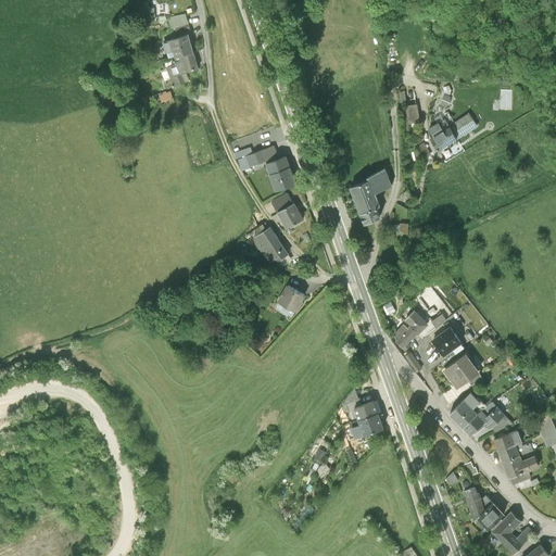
[(175,49),(177,55),(193,50),(188,34),(164,41),(167,52),(175,49)]
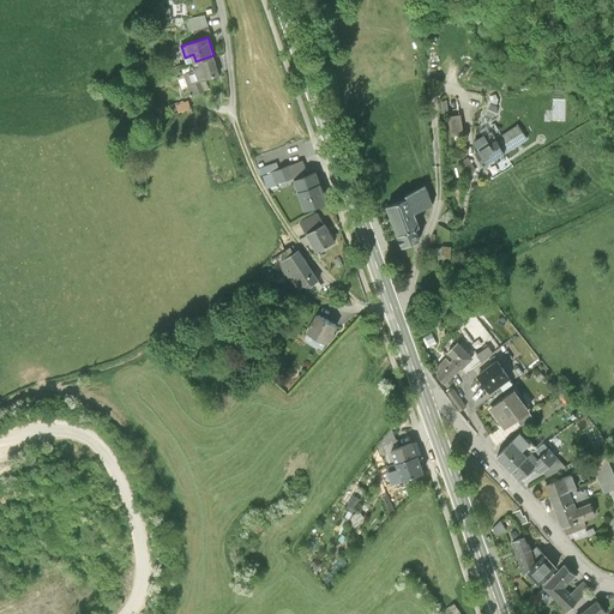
[(193,62),(199,80),(200,82),(221,76),(214,55),(196,61),(193,62)]
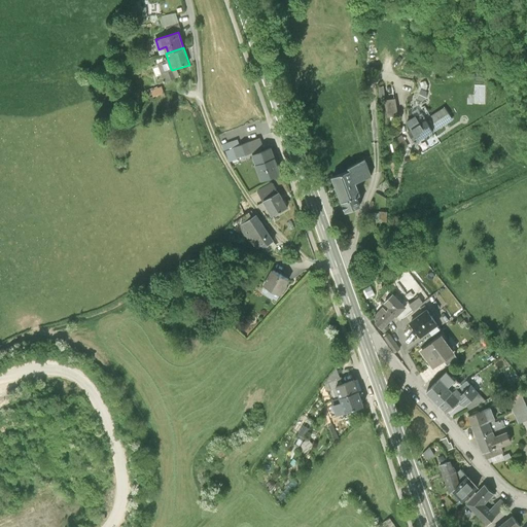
[(171,71),(172,70),(171,69),(162,73),(165,83),(174,80),(171,71)]
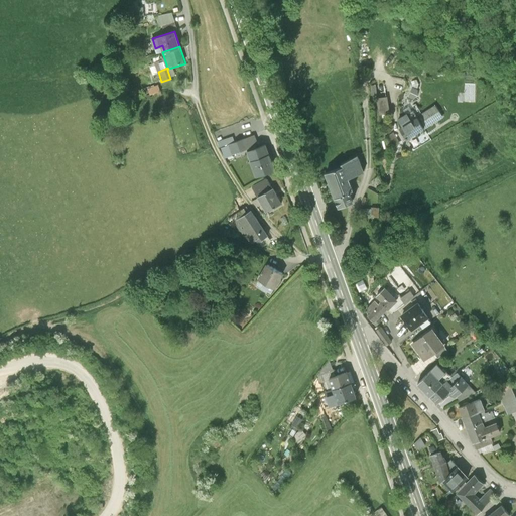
[(161,93),(158,87),(148,91),(150,98),(161,93)]
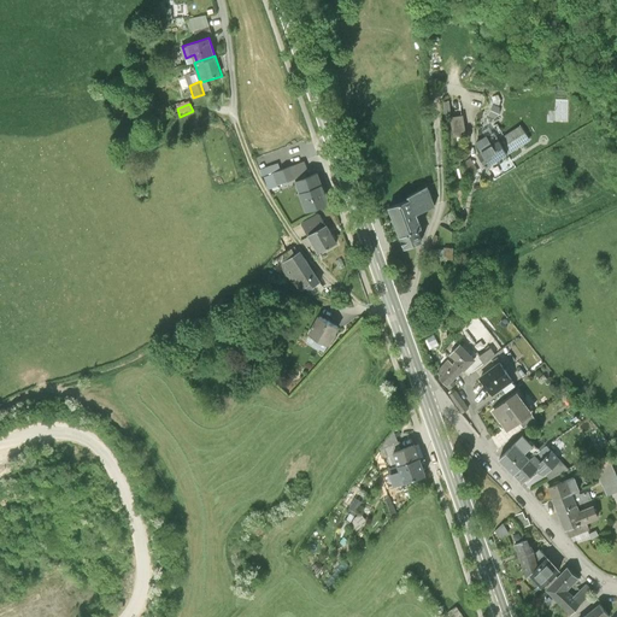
[(462,142),(458,123),(446,124),(448,145),(462,142)]
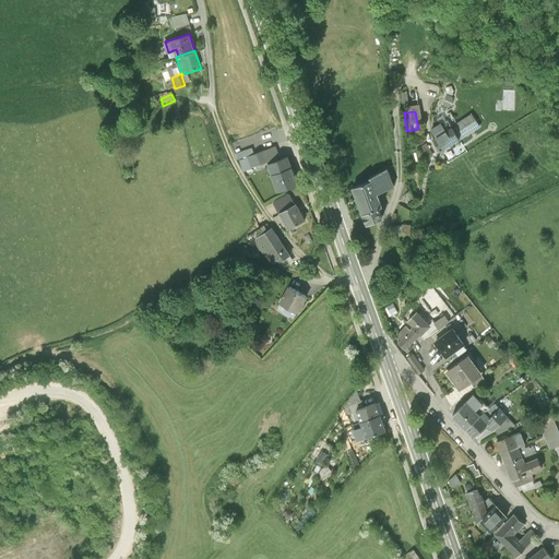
[(435,121),(439,127),(441,126),(447,122),(442,117),(435,121)]
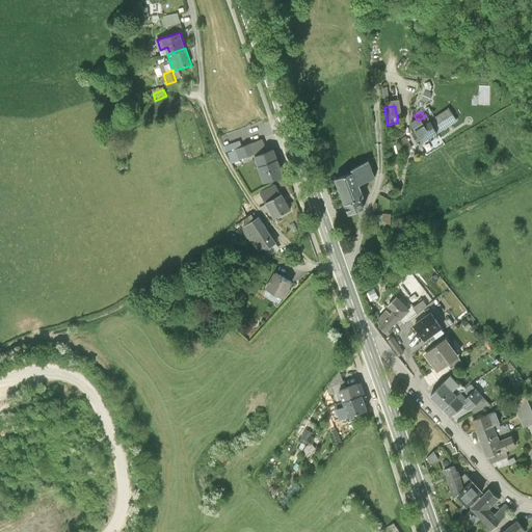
[(449,112),(430,124),(436,135),(456,123),(449,112)]
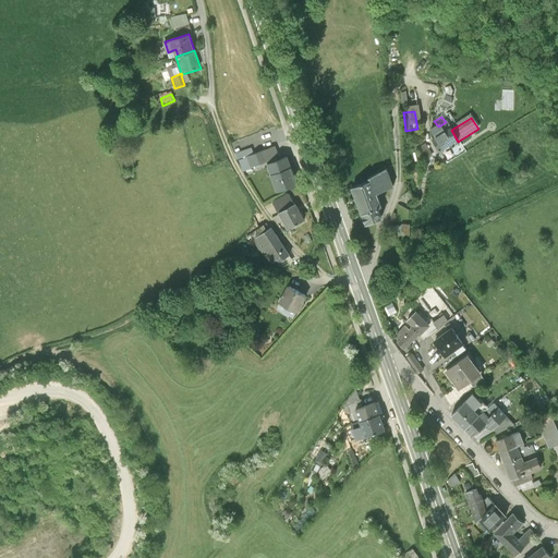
[(431,132),(435,140),(446,133),(440,125),(438,126),(431,132)]
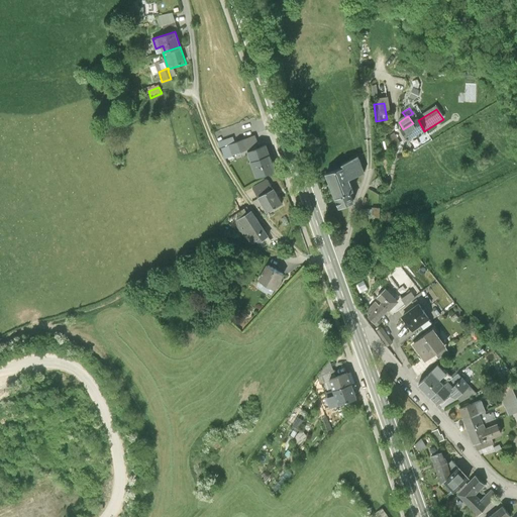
[(406,142),(424,131),(418,120),(413,123),(403,129),(399,131),(406,142)]
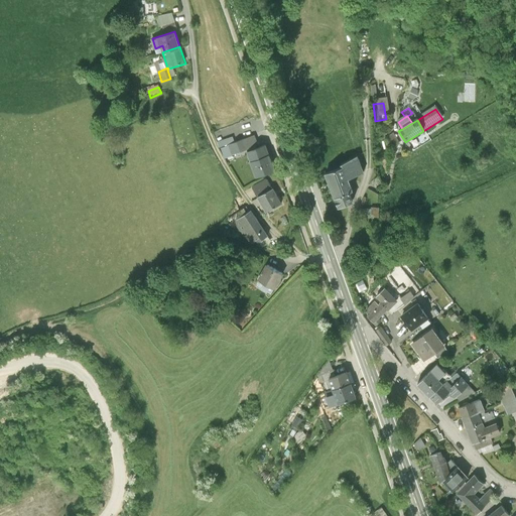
[(258,136),(246,139),(250,151),(261,148),(258,136)]
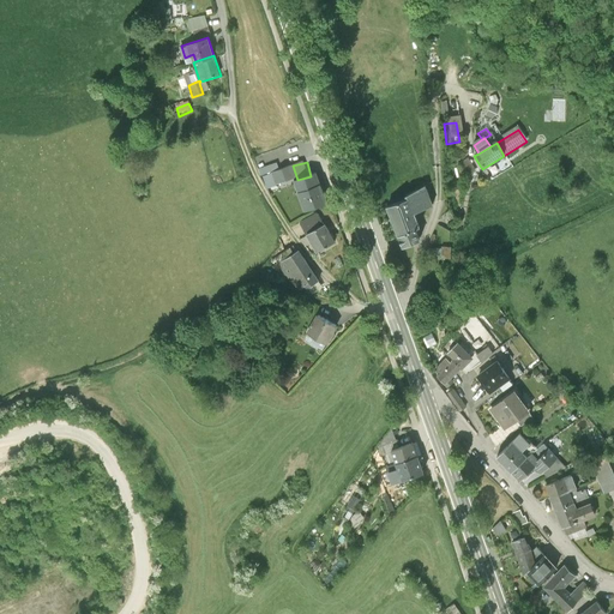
[(262,175),(274,173),(272,166),(260,168),(262,175)]
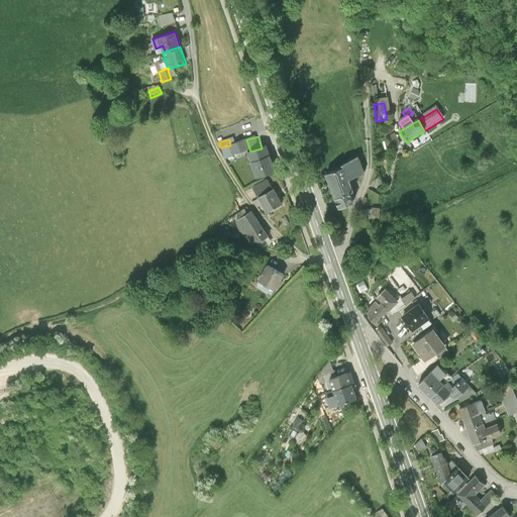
[(244,141),(230,147),(234,157),(248,151),(244,141)]
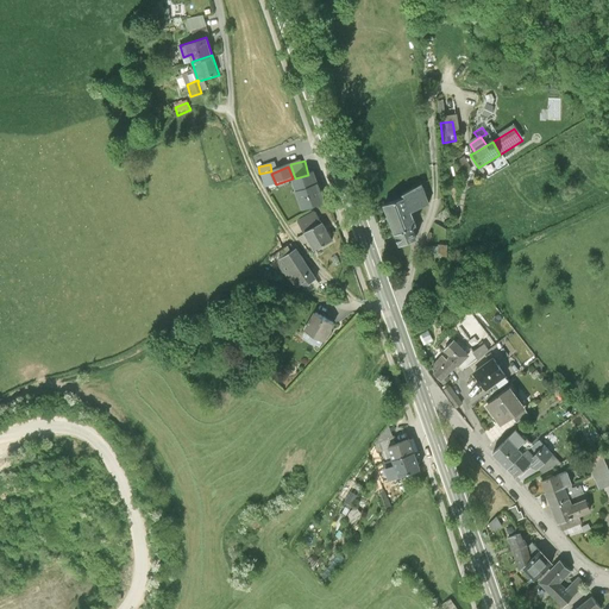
[(294,181),(297,192),(318,184),(314,174),(294,181)]
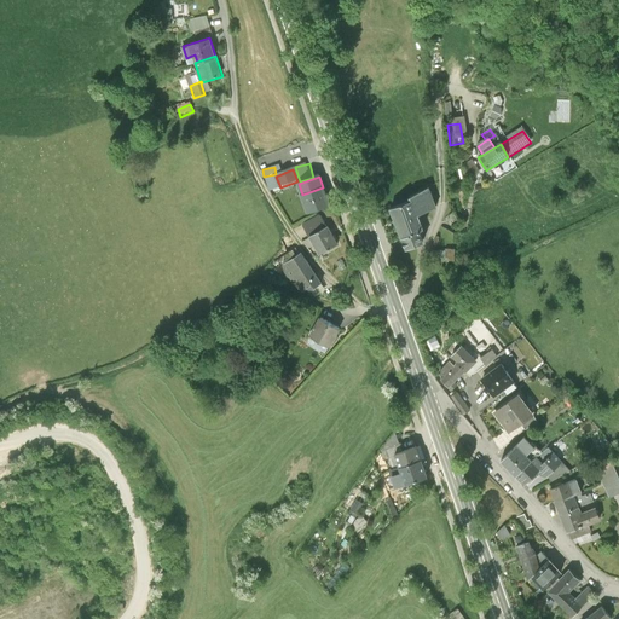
[(329,206),(323,187),(302,195),(308,213),(329,206)]
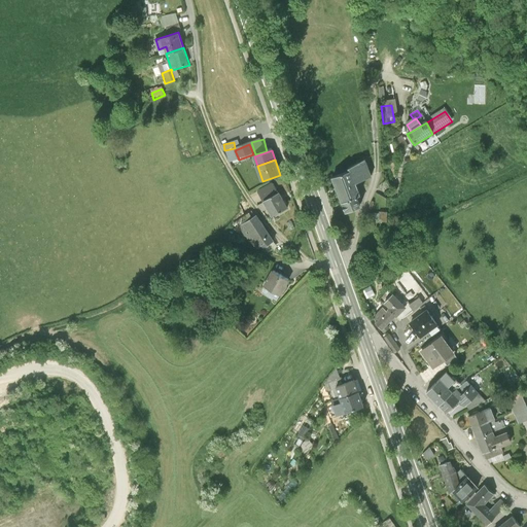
[(372,177),(365,162),(351,169),(353,172),(351,173),(356,183),(372,177)]
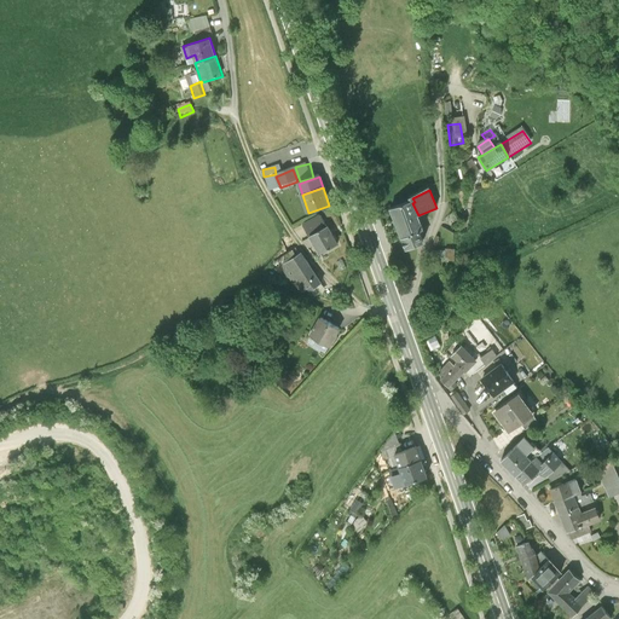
[(423,230),(418,215),(412,203),(392,212),(403,238),(420,232),(423,230)]
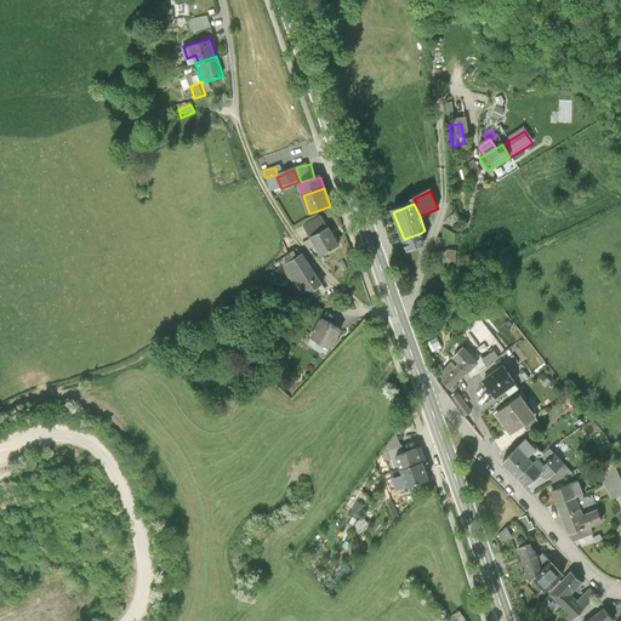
[(322,216),(303,227),(312,240),(329,229),(322,216)]
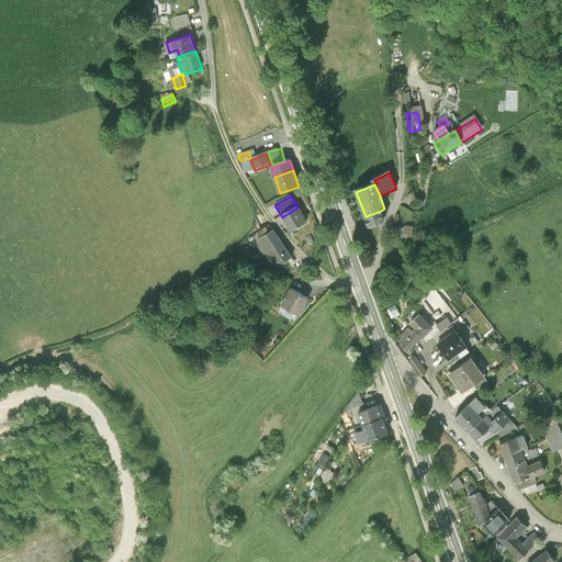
[(298,208),(282,217),(291,233),(306,223),(298,208)]
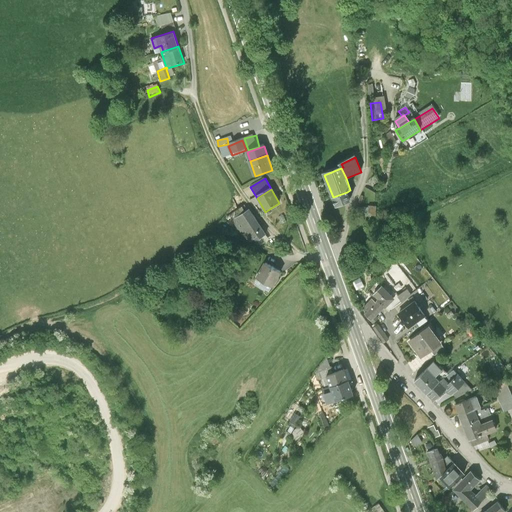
[(350,201),(347,192),(333,197),(337,207),(350,201)]
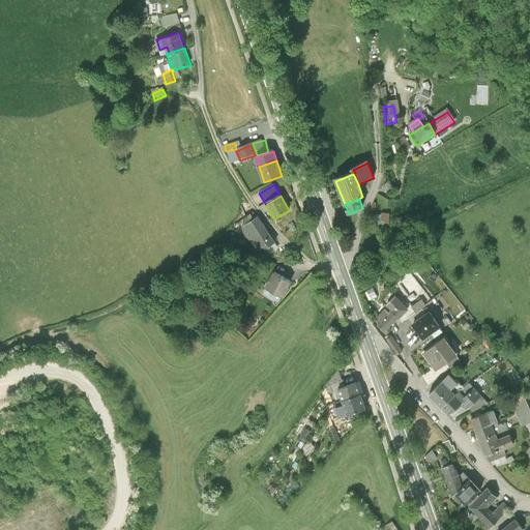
[(381,215),(370,215),(370,222),(381,222),(381,224),(388,224),(389,214),(381,214),(381,215)]
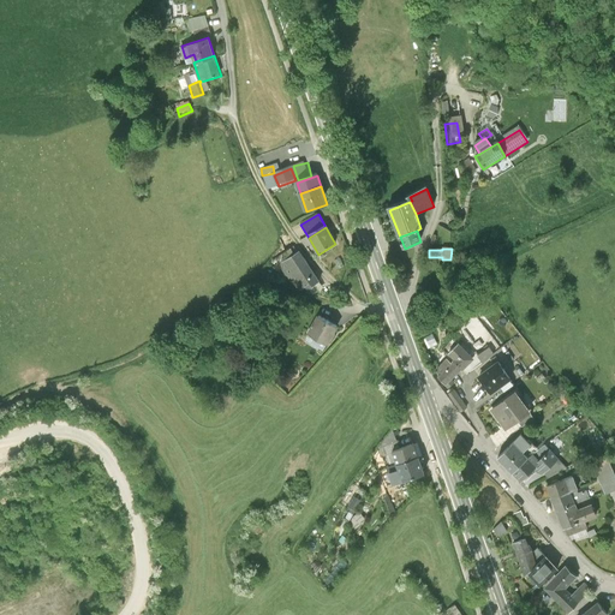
[(318,284),(298,252),(296,255),(290,258),(279,266),(297,293),(308,286),(309,290),(318,284)]
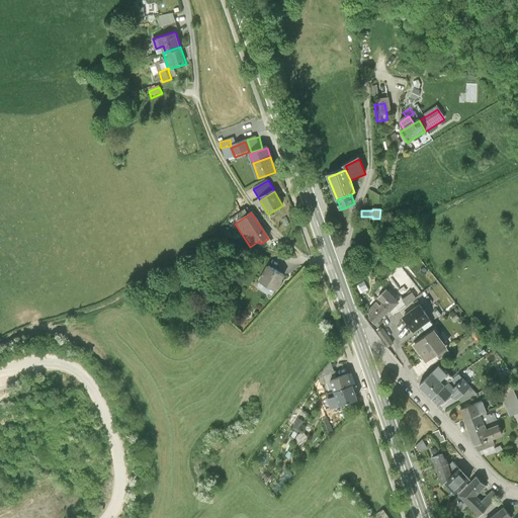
[(272,243),(268,239),(260,244),(263,249),(272,243)]
